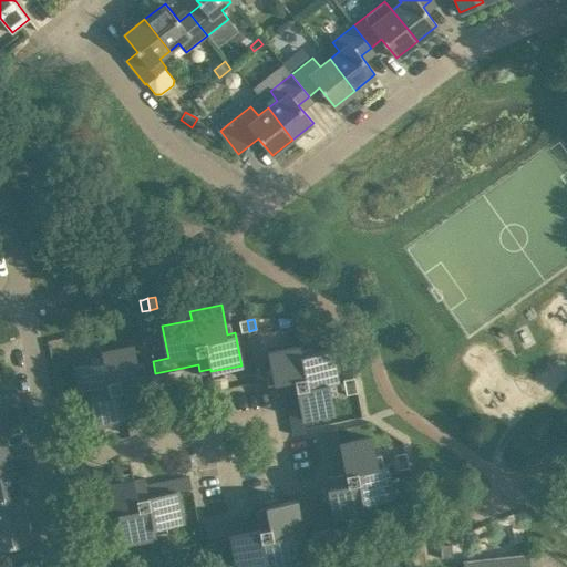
[(249,331),(247,320),(238,321),(240,332),(249,331)]
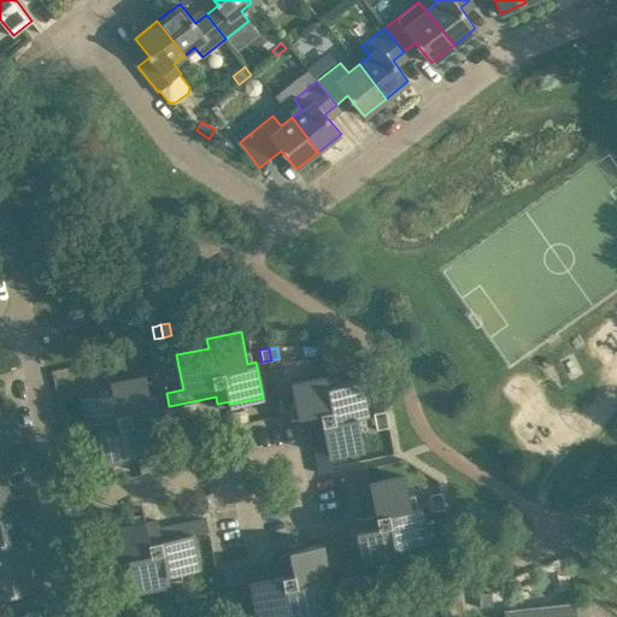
[(150,410),(152,409),(145,376),(111,382),(112,393),(81,399),(87,434),(97,432),(104,464),(137,457),(141,472),(153,470),(144,422),(152,421),(150,410)]
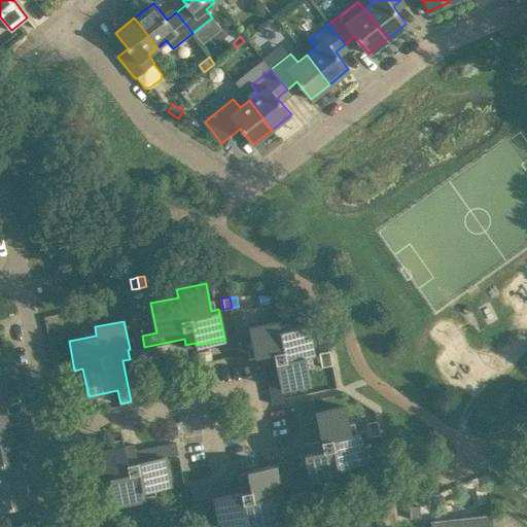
[(281,388),(310,383),(305,354),(314,353),(308,323),(281,328),(279,321),(249,326),(254,355),(256,355),(258,364),(265,363),(273,403),(284,401),(281,388)]
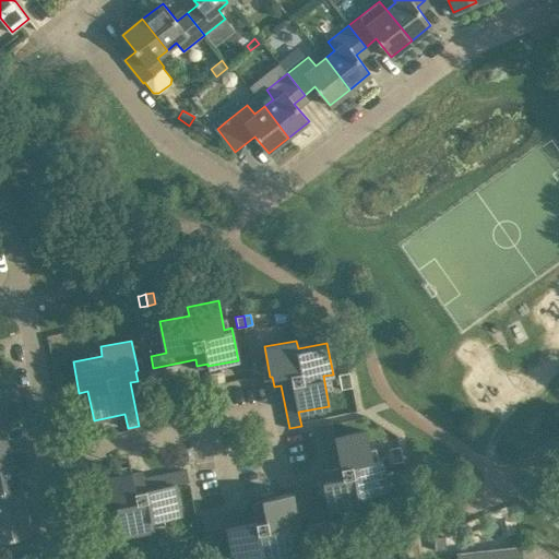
[(340,381),(351,379),(349,371),(339,373),(340,381)]
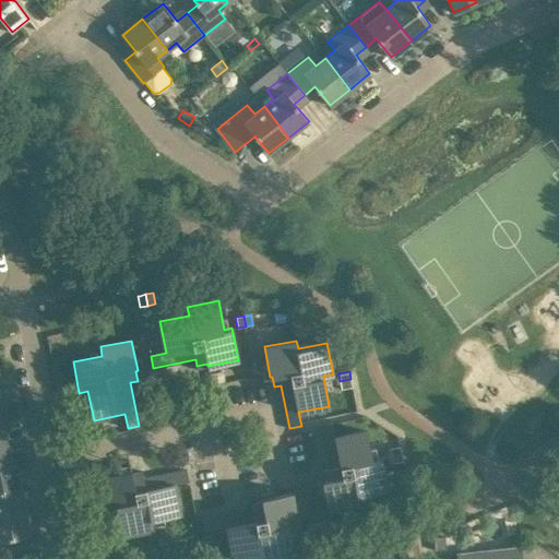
[(341,389),(353,387),(351,379),(340,381),(341,389)]
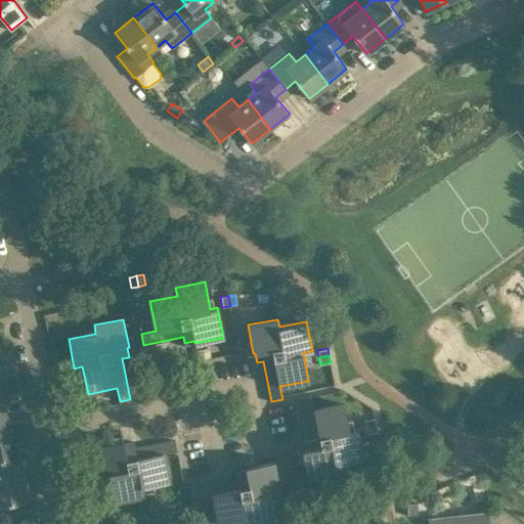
[(307,478),(337,472),(336,464),(362,459),(358,438),(356,428),(348,430),(343,403),(314,409),(311,396),(300,398),(308,438),(302,439),(304,449),(302,449),(307,478)]
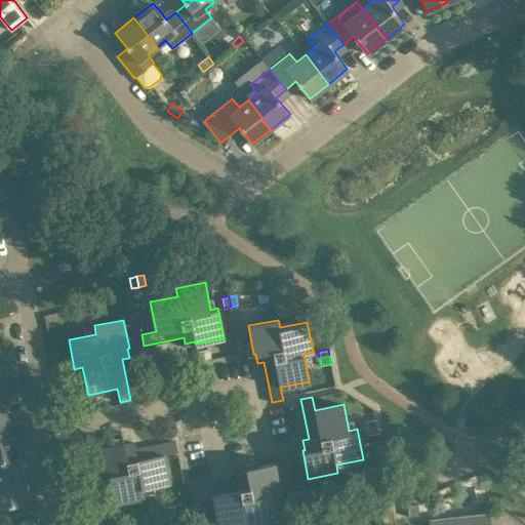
[(0,439),(11,438),(6,415),(0,416),(0,439)]
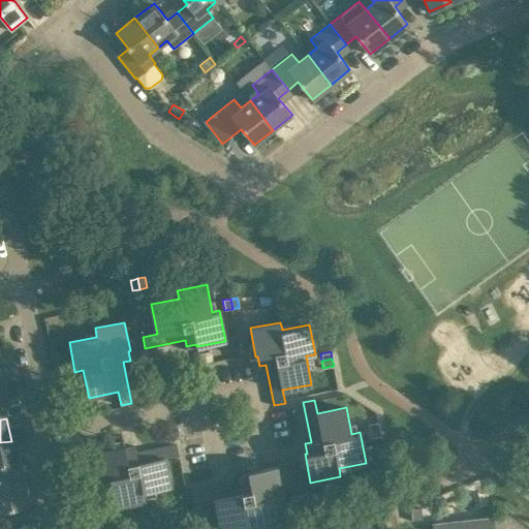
[(380,429),(379,422),(368,424),(370,431),(380,429)]
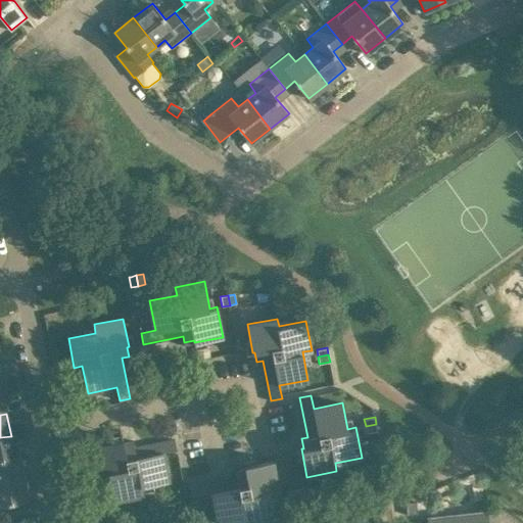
[(376,424),(366,426),(367,433),(377,431),(376,424)]
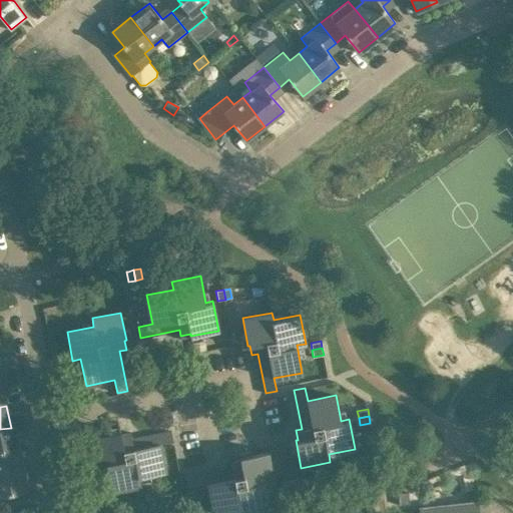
[(0,429),(0,451),(2,451),(20,447),(16,427),(11,428),(0,429)]
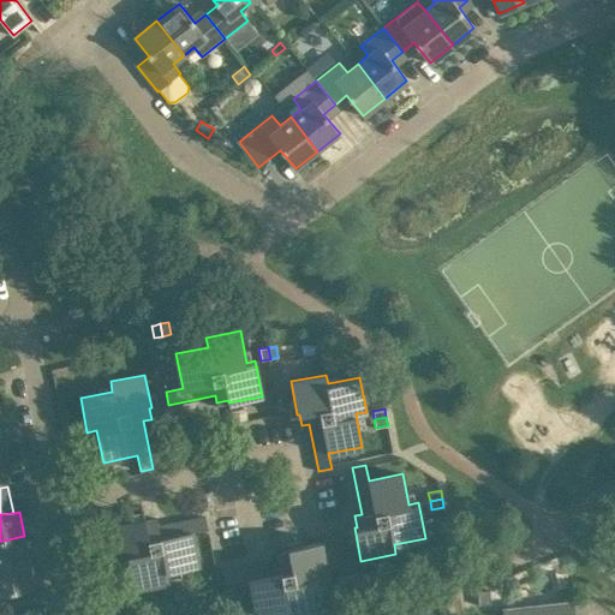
[(192,532),(208,529),(206,517),(157,526),(156,518),(145,520),(144,518),(112,525),(118,559),(129,557),(135,589),(169,583),(167,573),(199,566),(192,532)]
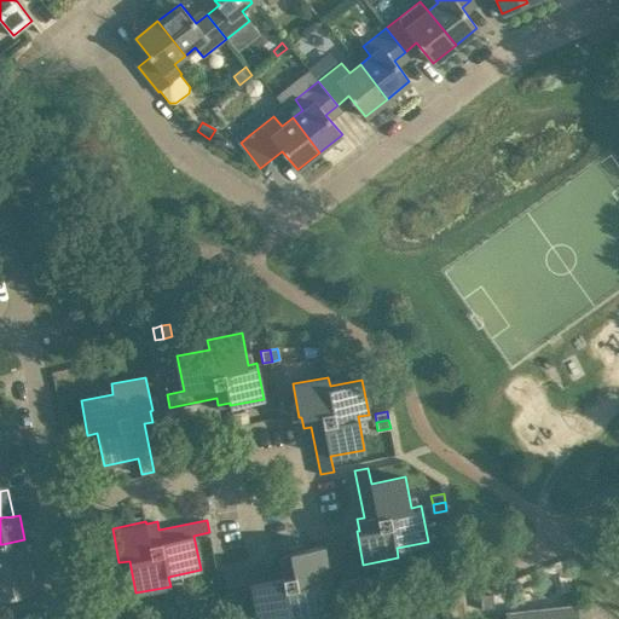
[(0,544),(0,571),(29,566),(24,539),(3,544),(0,544)]
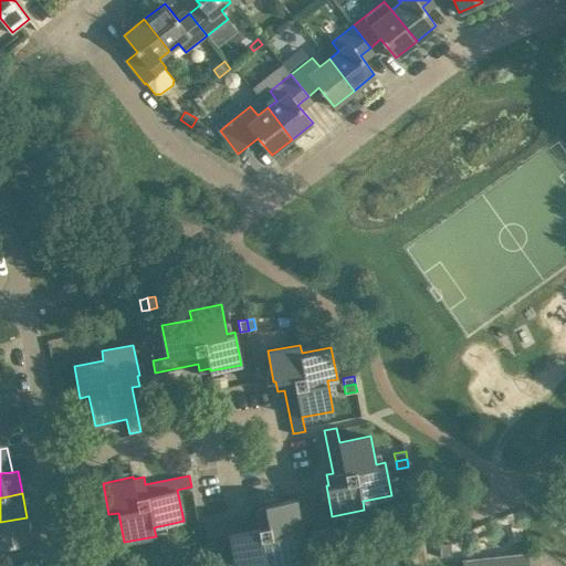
[(295,499),(264,504),(265,506),(254,509),(257,515),(206,525),(208,537),(229,533),(236,564),(264,558),(265,565),(274,565),(299,562),(292,532),(301,531),(295,499)]
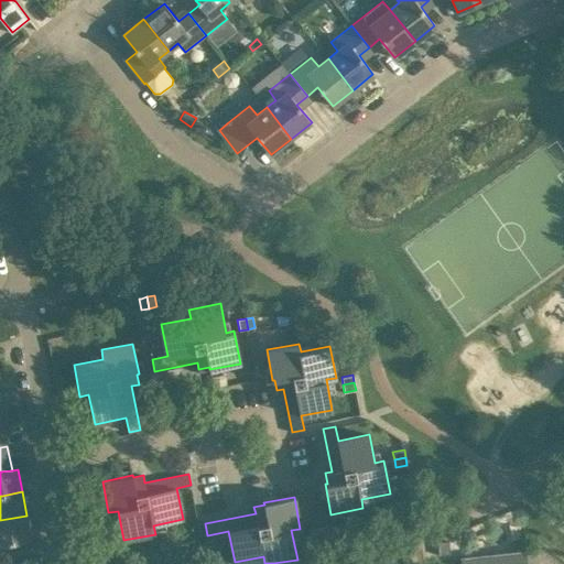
[(0,545),(31,540),(26,516),(0,520),(0,545)]
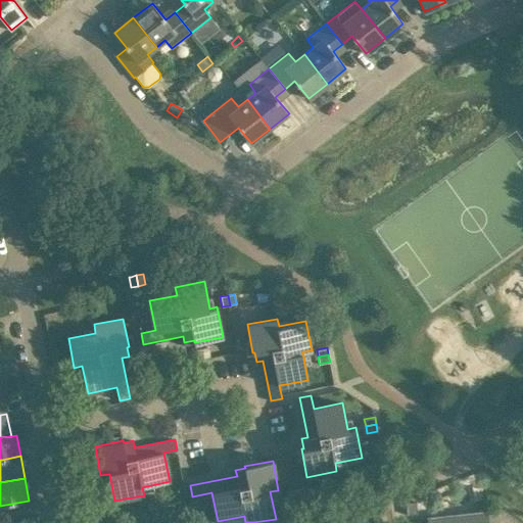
[(304,498),(302,487),(296,489),(298,500),(304,498)]
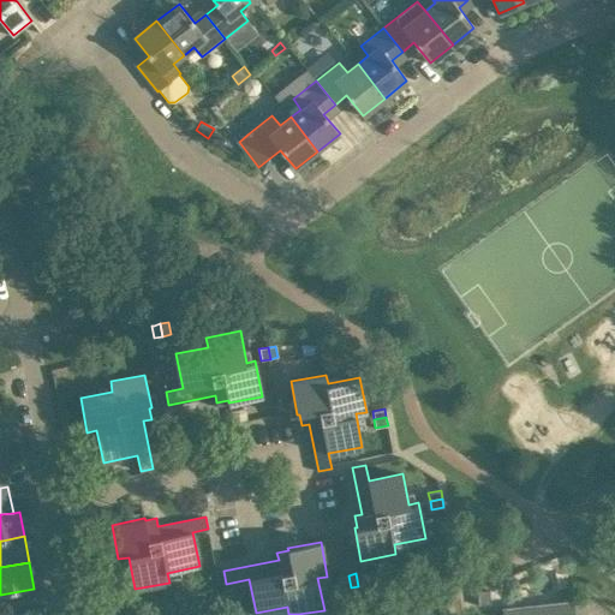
[(351,587),(348,575),(339,577),(341,589),(351,587)]
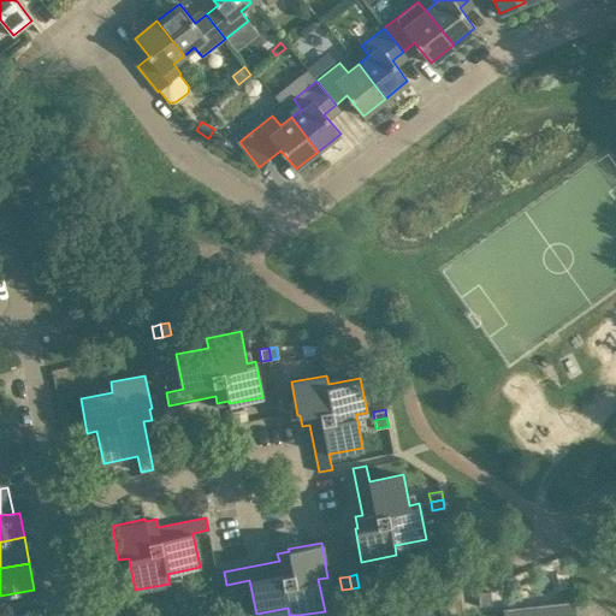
[(491,591),(478,592),(479,606),(492,605),(491,591)]
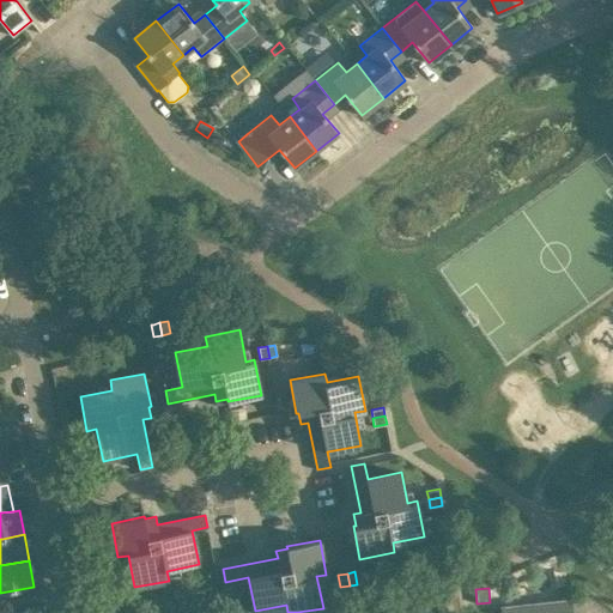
[(572,612),(571,600),(501,608),(501,612),(572,612)]
